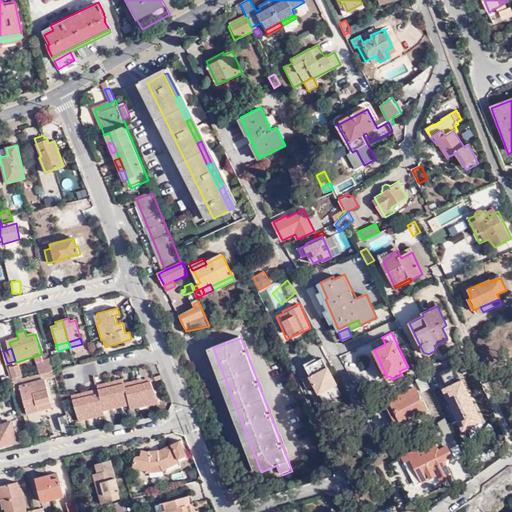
[(257,473),(261,472),(213,348),(209,349),(257,473)]
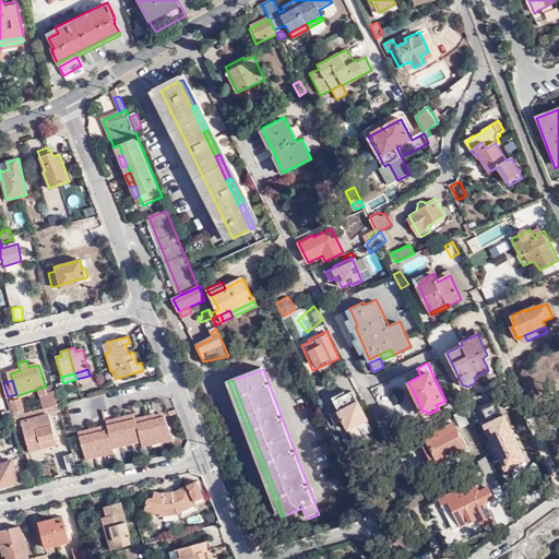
[(39,389),(45,408),(59,405),(52,384),(46,387),(39,389)]
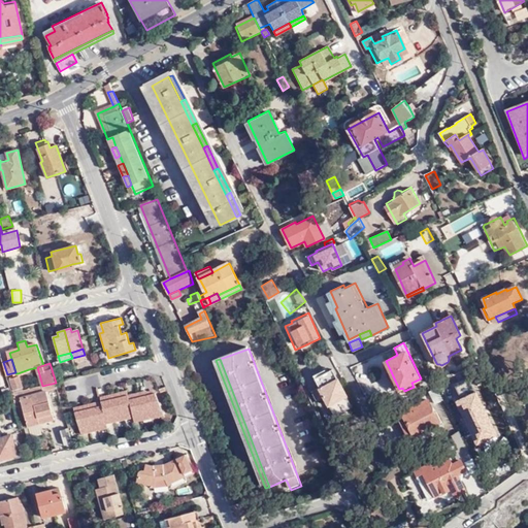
[(323,364),(310,370),(315,378),(327,372),(323,364)]
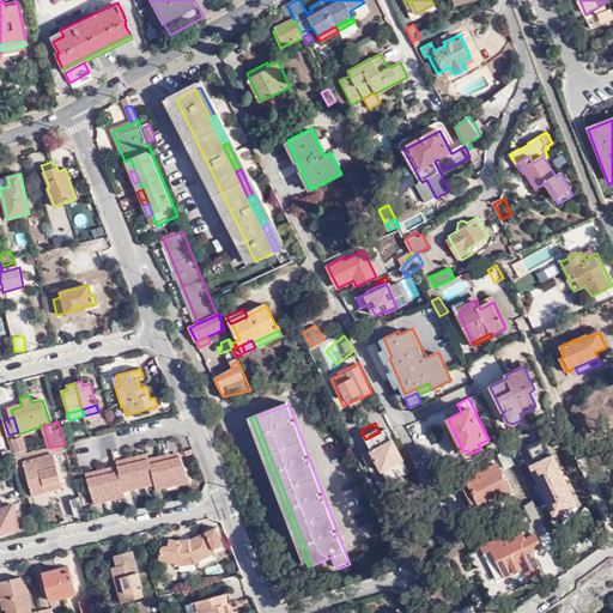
[(386,468),(392,480),(407,473),(386,429),(380,432),(365,439),(370,449),(362,454),(366,466),(377,461),(382,471),(383,469),(386,468)]
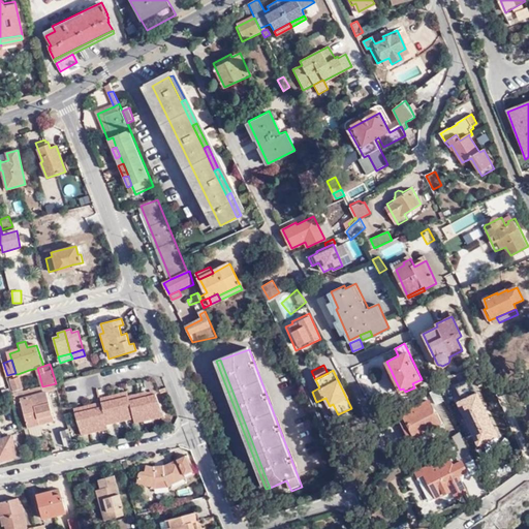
[(390,384),(396,381),(391,370),(384,373),(390,384)]
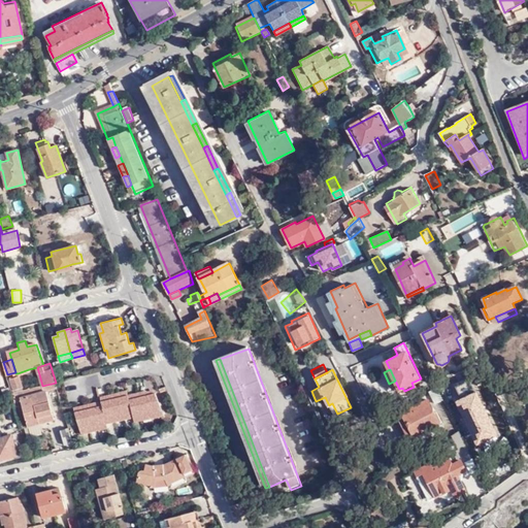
[(468,377),(455,385),(462,398),(457,400),(477,443),(497,434),(496,432),(498,431),(500,428),(497,422),(492,425),(476,392),(475,392),(468,377)]
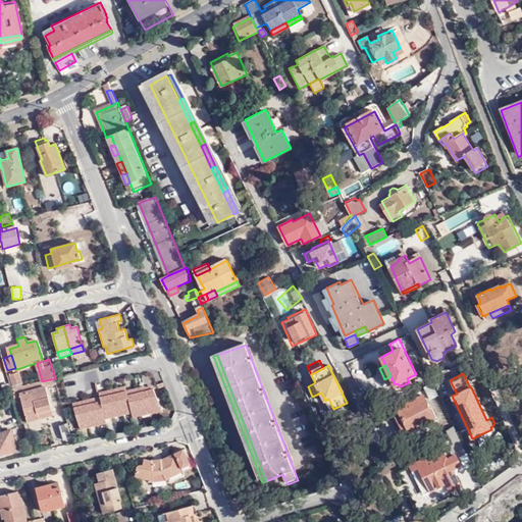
[(13,376),(16,388),(24,385),(21,374),(13,376)]
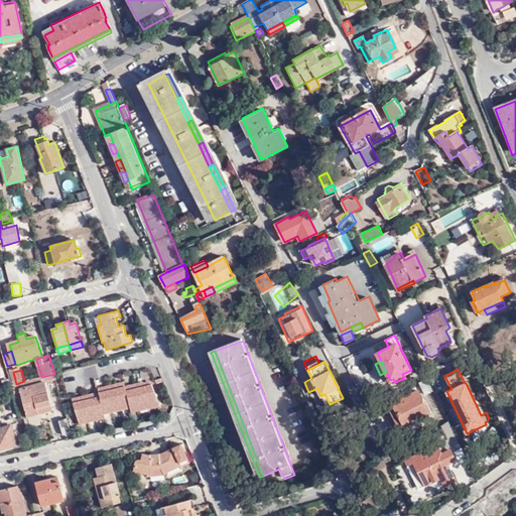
[(54,374),(41,377),(24,381),(16,384),(14,384),(16,390),(20,389),(28,415),(52,408),(45,383),(47,382),(56,380),(54,374)]
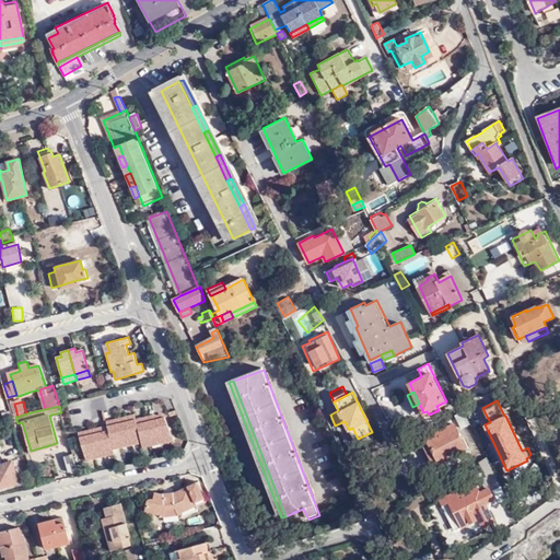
[(462,428),(470,423),(465,412),(464,410),(455,413),(462,428)]
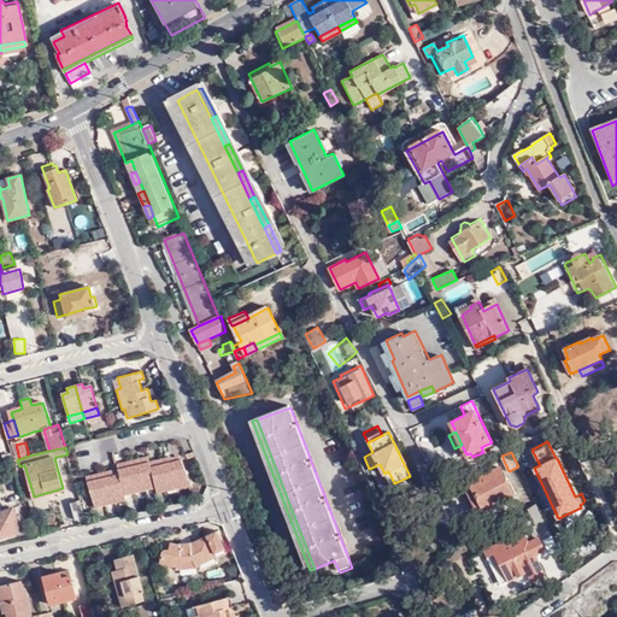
[(60,466),(70,464),(68,454),(57,457),(60,466)]
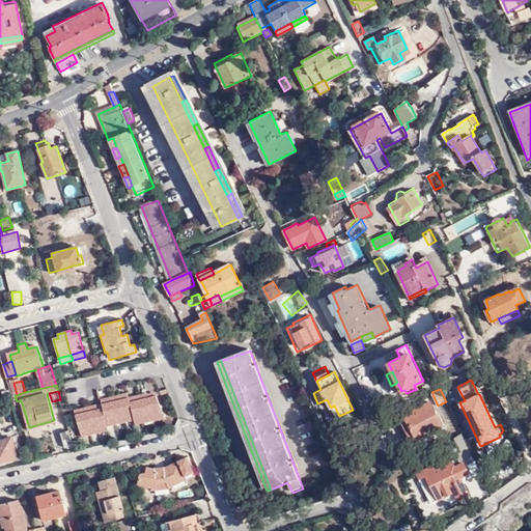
[(154,395),(151,391),(128,396),(130,401),(154,395)]
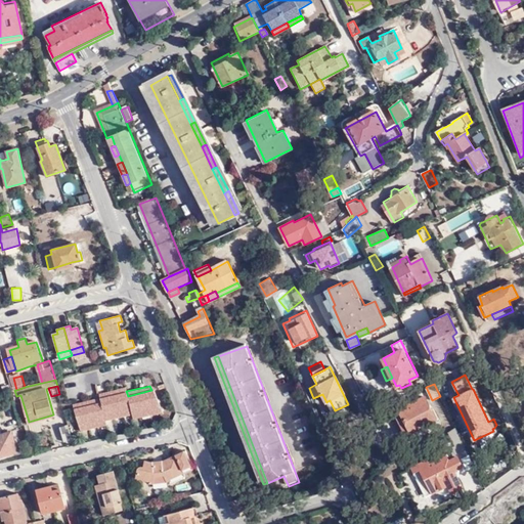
[(125,387),(99,393),(100,397),(126,391),(125,387)]
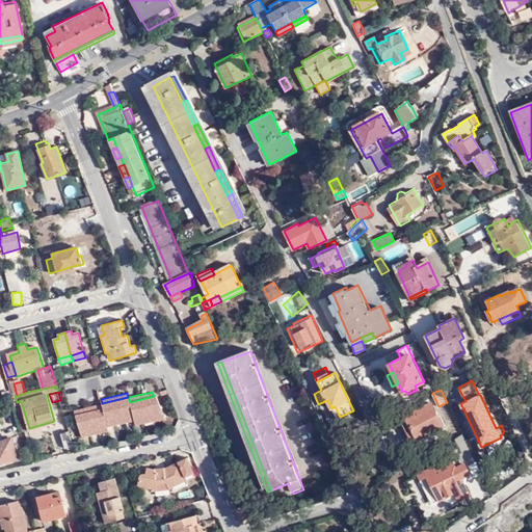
[(76,415),(81,433),(89,432),(99,430),(108,427),(107,423),(115,421),(124,419),(133,416),(134,421),(143,419),(153,417),(162,415),(158,395),(154,396),(130,402),(128,397),(102,403),(103,408),(76,415)]
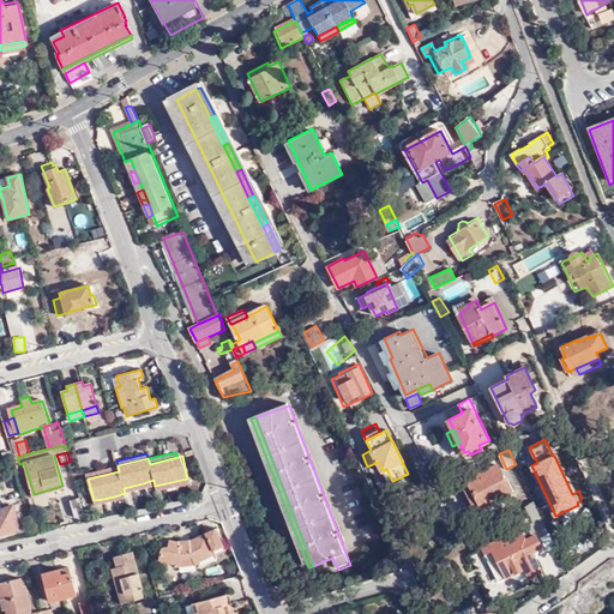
[(498,464),(459,485),(473,511),(513,491),(507,479),(505,479),(498,464)]
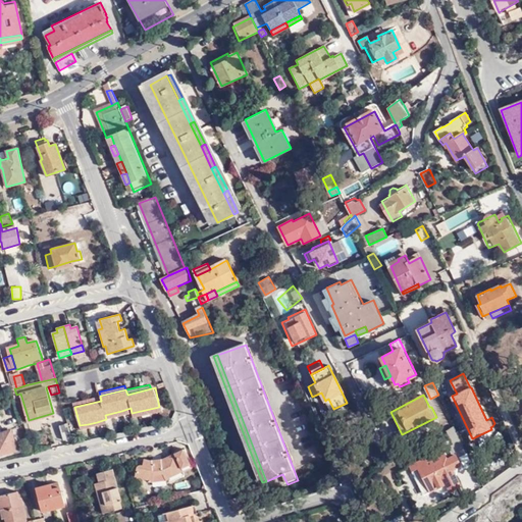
[(100,396),(73,403),(74,407),(101,401),(100,396)]
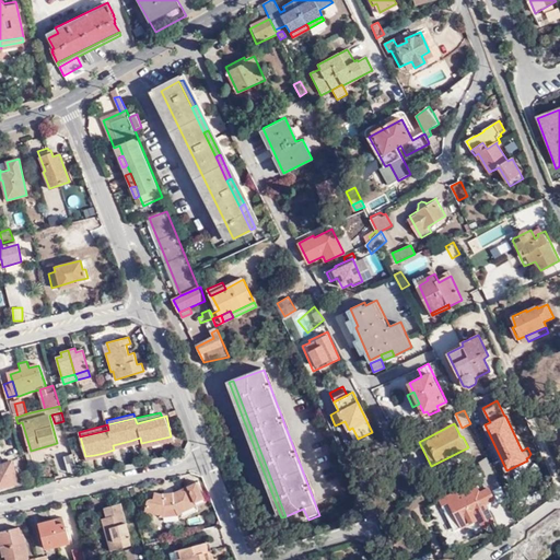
[(69,471),(78,469),(73,454),(65,457),(69,471)]
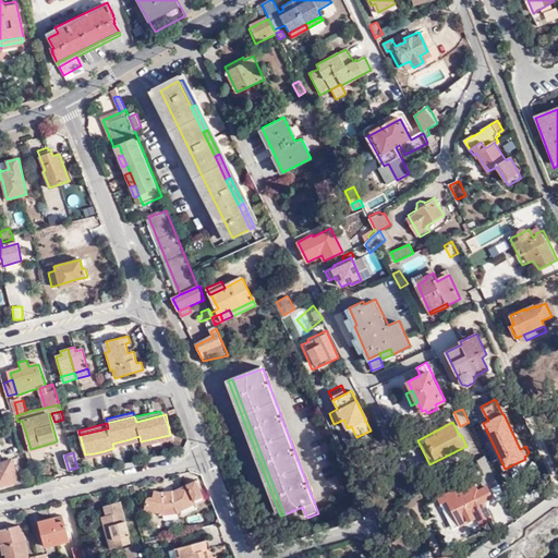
[(0,459),(0,485),(19,481),(21,485),(34,482),(32,474),(19,476),(13,460),(3,462),(2,459),(0,459)]
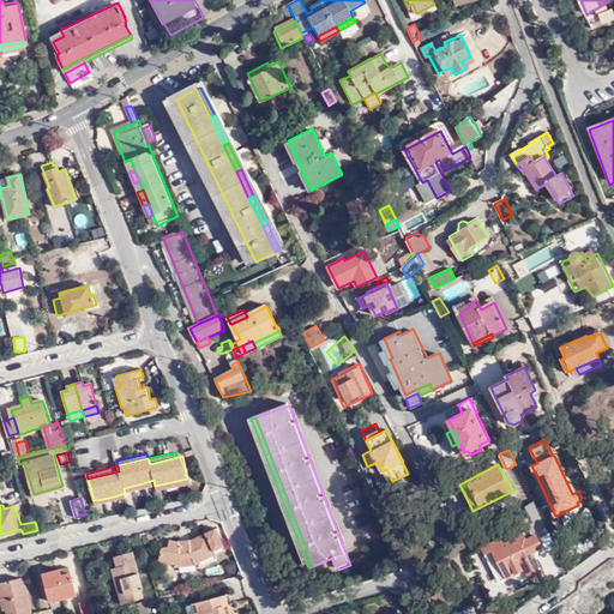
[(543,519),(534,524),(539,533),(541,537),(551,534),(543,519)]
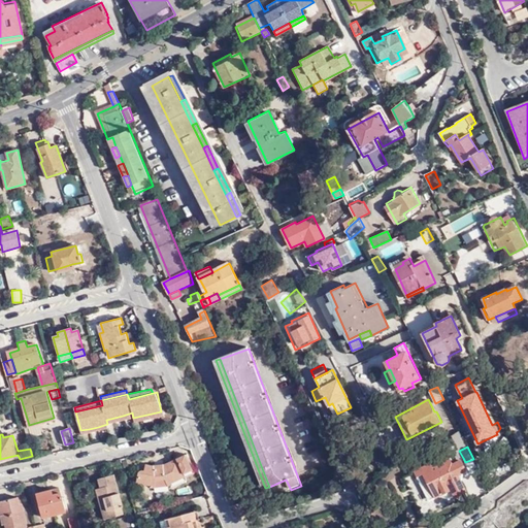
[(452,454),(456,461),(459,460),(463,458),(459,451),(452,454)]
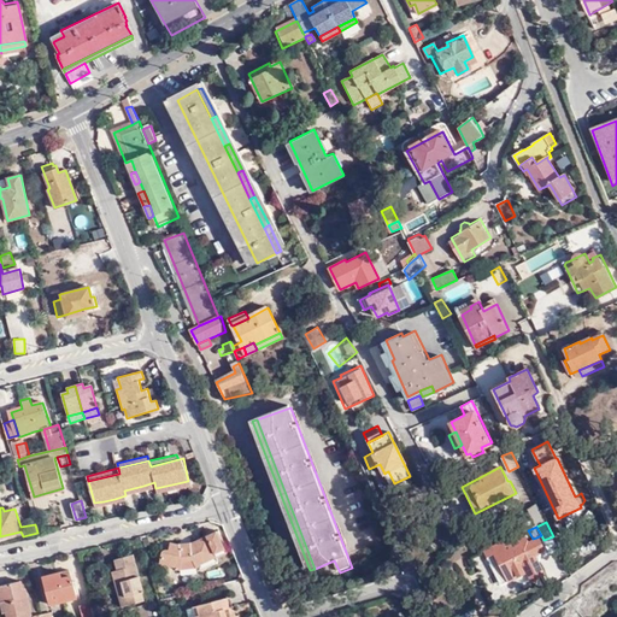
[(192,550),(184,550),(184,542),(180,544),(176,542),(172,541),(171,548),(168,548),(165,552),(164,563),(184,566),(186,558),(194,557),(198,563),(218,553),(217,551),(225,546),(219,533),(221,533),(219,529),(192,542),(192,550)]
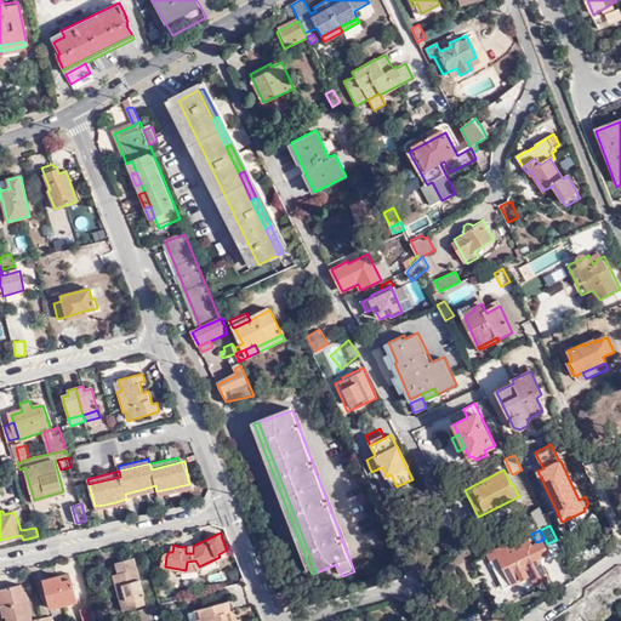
[(547,576),(543,569),(537,558),(546,554),(540,541),(536,542),(531,545),(527,534),(489,553),(495,567),(499,573),(506,587),(514,582),(531,574),(536,582),(547,576)]
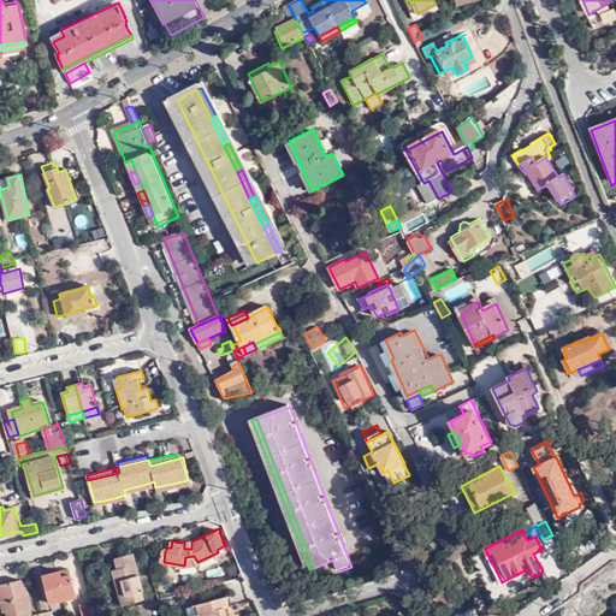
[(0,535),(0,542),(23,535),(21,531),(0,535)]
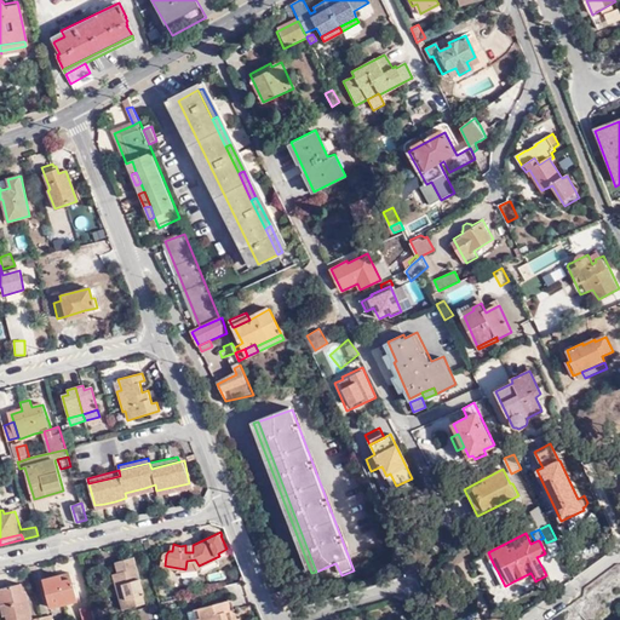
[(121,574),(114,577),(118,589),(125,586),(131,609),(145,604),(144,597),(145,597),(141,581),(142,580),(137,558),(118,563),(121,574)]
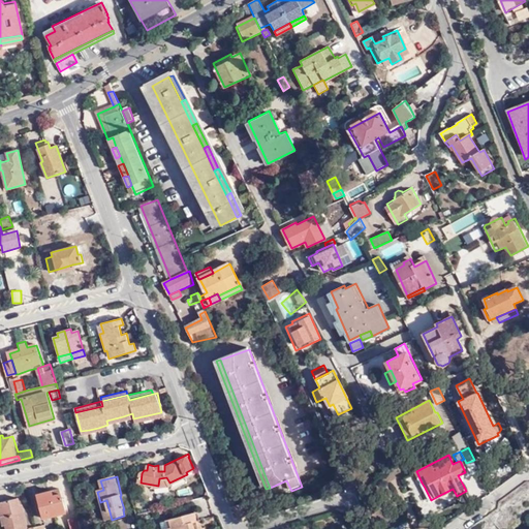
[(61,489),(38,495),(44,520),(69,512),(66,497),(63,498),(61,489)]
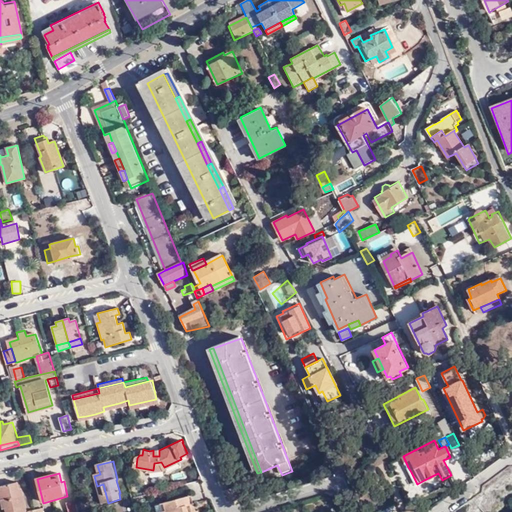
[(25,511),(28,511),(24,493),(21,493),(20,489),(19,482),(0,485),(0,497),(2,509),(5,508),(5,511),(25,511)]
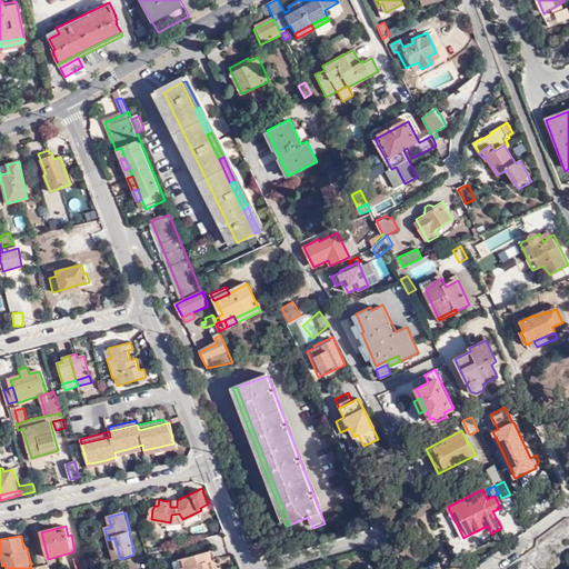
[(113,560),(120,559),(115,538),(108,540),(113,560)]
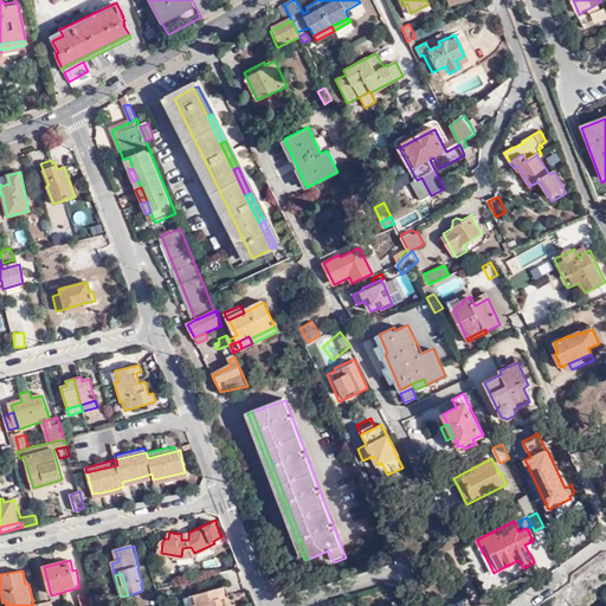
[(269,579),(275,592),(282,588),(283,588),(277,575),(269,579)]
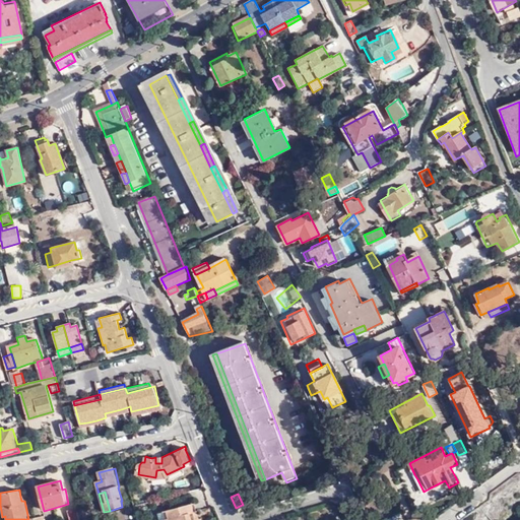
[(200,519),(200,518),(197,519),(195,510),(193,503),(166,509),(168,518),(164,519),(200,519)]
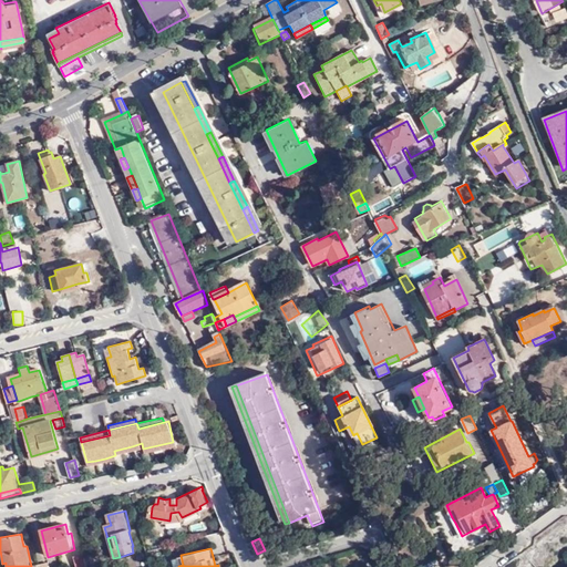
[(75,566),(86,566),(84,554),(73,557),(75,566)]
